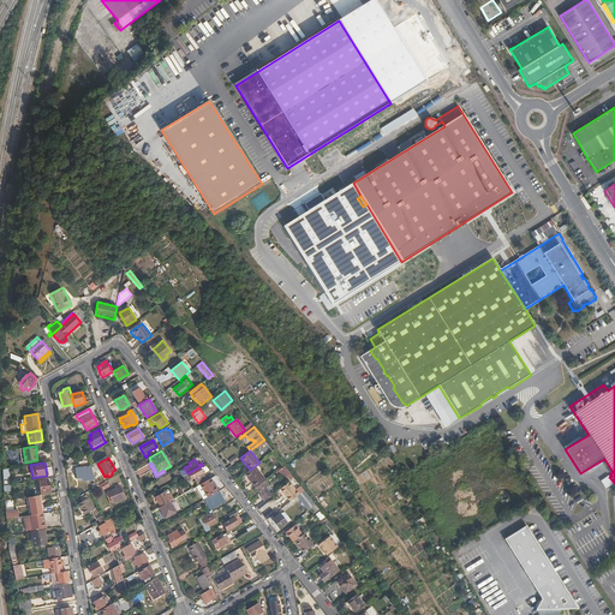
[(94,478),(91,466),(76,467),(77,477),(83,476),(84,479),(94,478)]
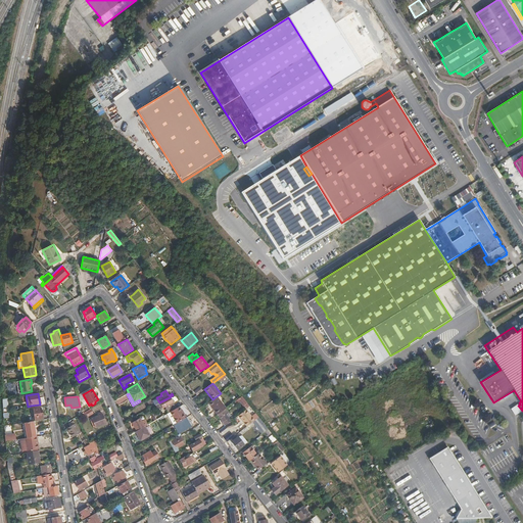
[(215,411),(218,415),(226,409),(217,396),(212,399),(207,402),(215,411)]
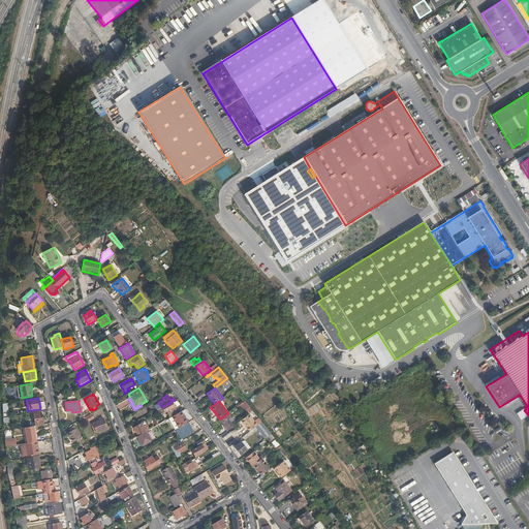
[(245,401),(237,406),(239,409),(242,406),(246,411),(250,408),(245,401)]
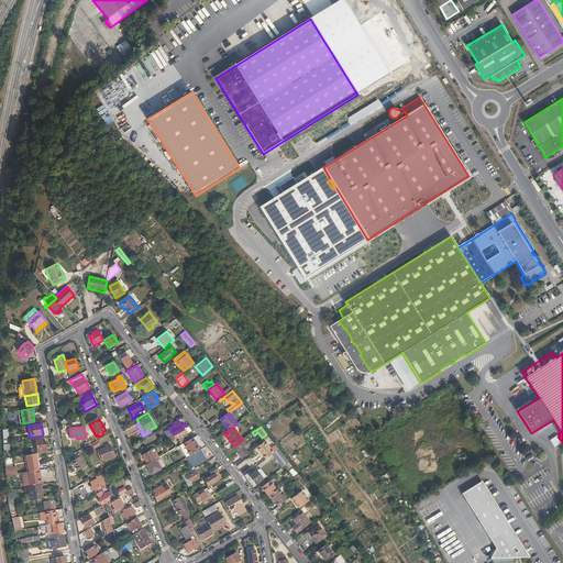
[(172,433),(167,435),(170,441),(175,439),(175,440),(178,439),(181,444),(183,443),(189,440),(185,432),(183,428),(172,433)]
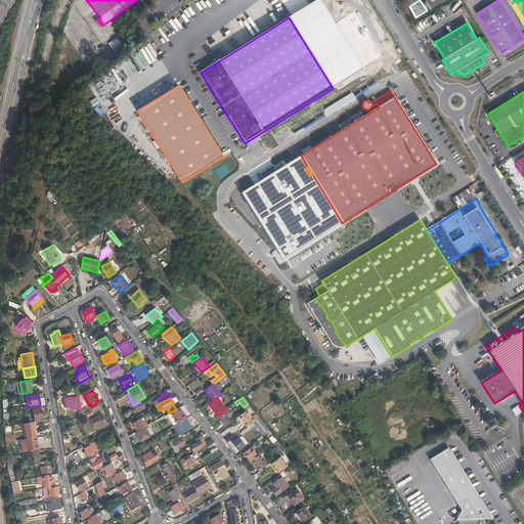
[(208,403),(206,405),(213,413),(215,411),(208,403)]
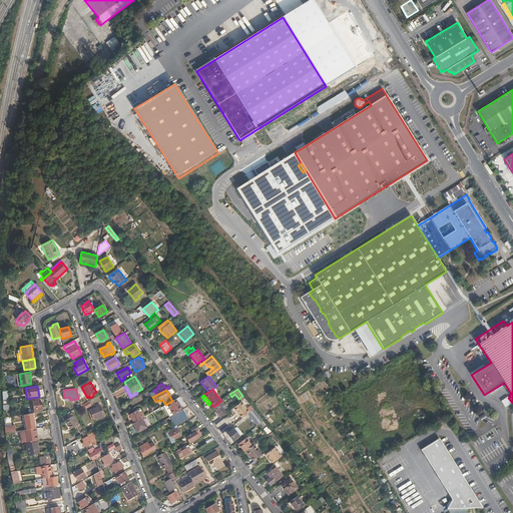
[(166,404),(172,415),(182,410),(175,399),(172,401),(166,404)]
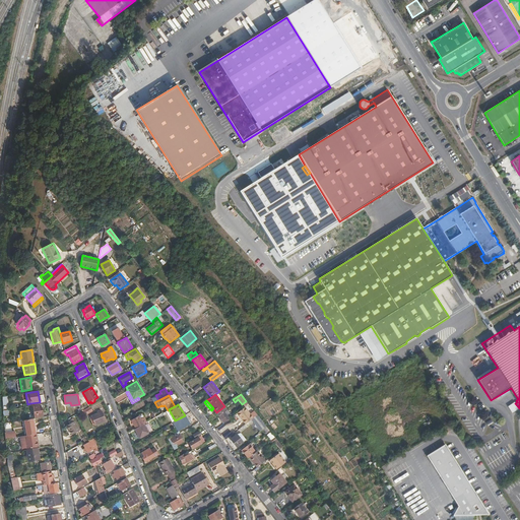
[(35,418),(43,416),(42,409),(42,407),(41,406),(40,405),(33,406),(35,418)]
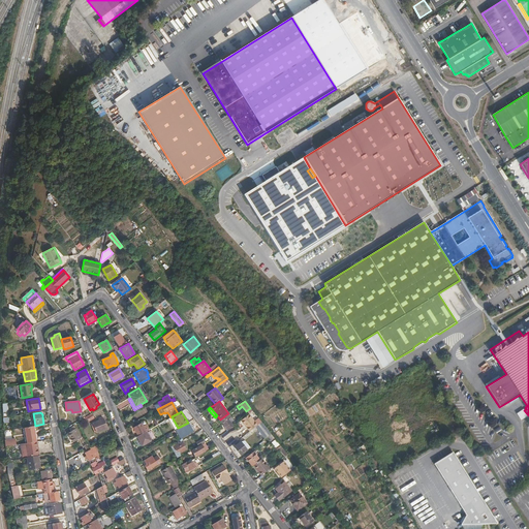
[(92,413),(84,418),(85,421),(87,419),(88,422),(94,418),(92,413)]
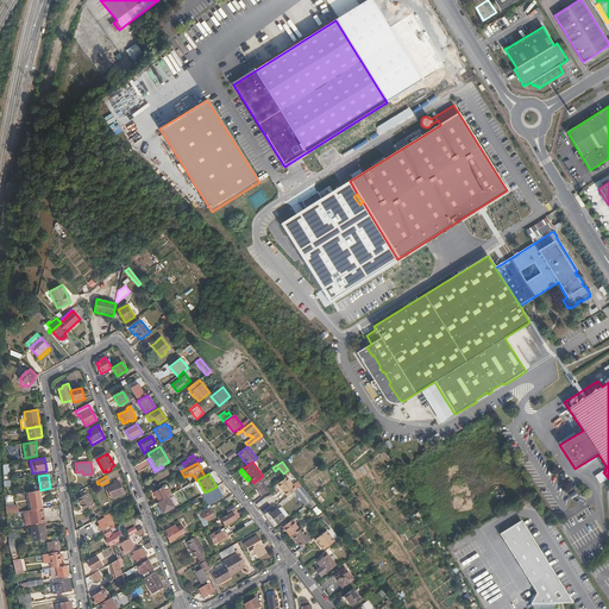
[(258,493),(262,496),(272,488),(271,485),(268,488),(267,487),(264,483),(267,481),(263,476),(253,483),(258,490),(259,491),(258,493)]
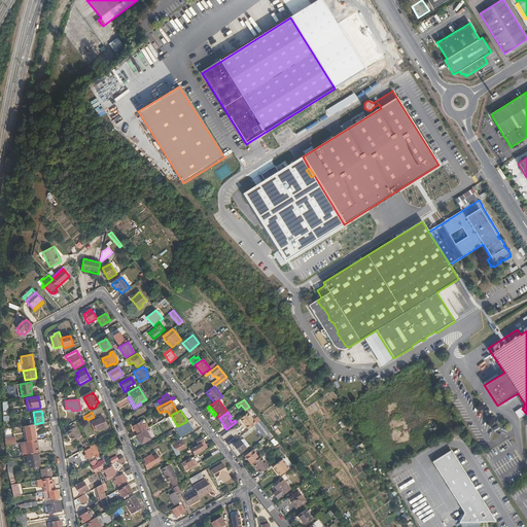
[(256,424),(248,413),(240,419),(249,429),(254,425),(256,424)]
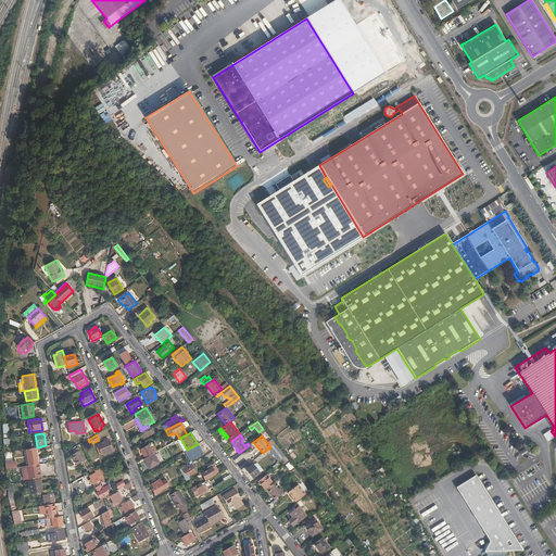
[(104,442),(96,445),(99,456),(112,451),(113,451),(108,438),(103,440),(104,442)]
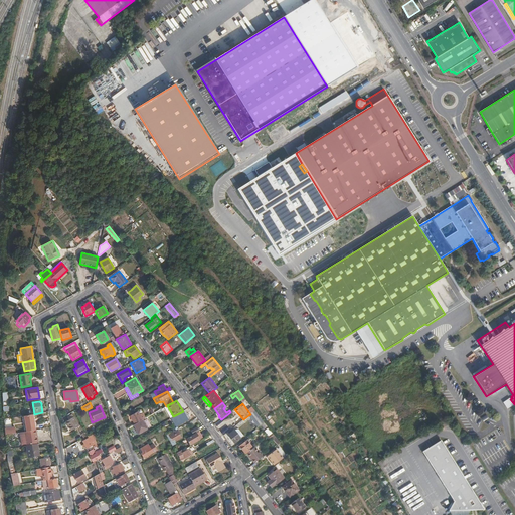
[(135,424),(142,419),(146,418),(143,412),(140,414),(138,411),(127,417),(129,422),(132,420),(135,424)]
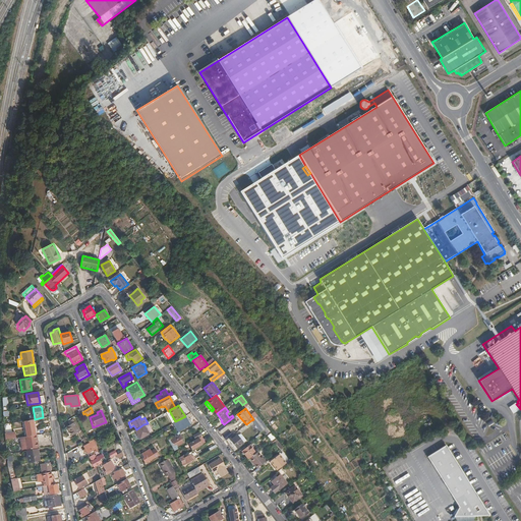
[(185,416),(176,421),(180,430),(190,424),(187,419),(185,416)]
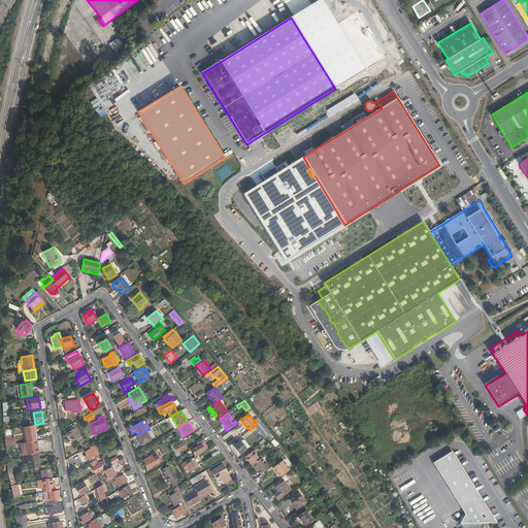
[(270,433),(261,422),(257,425),(255,426),(264,438),(267,436),(270,433)]
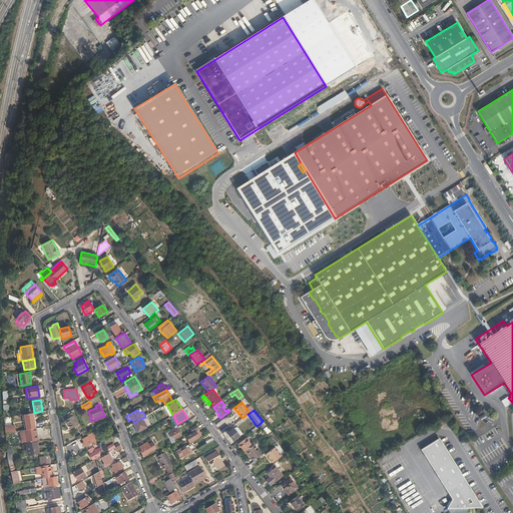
[(32,413),(23,415),(26,430),(35,428),(32,413)]
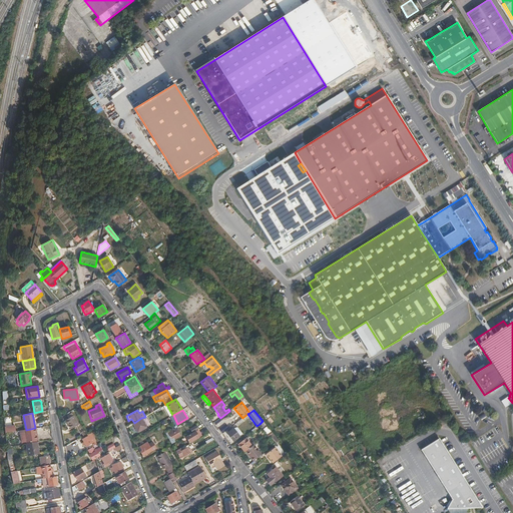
[(71,430),(79,425),(72,413),(67,416),(69,418),(65,420),(71,430)]
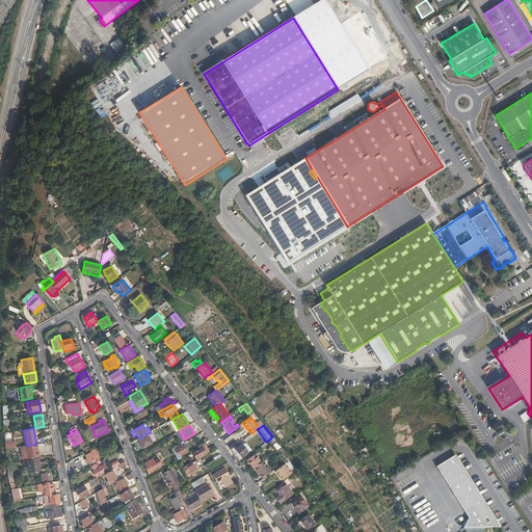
[(139,439),(137,440),(142,449),(153,443),(147,433),(139,439)]
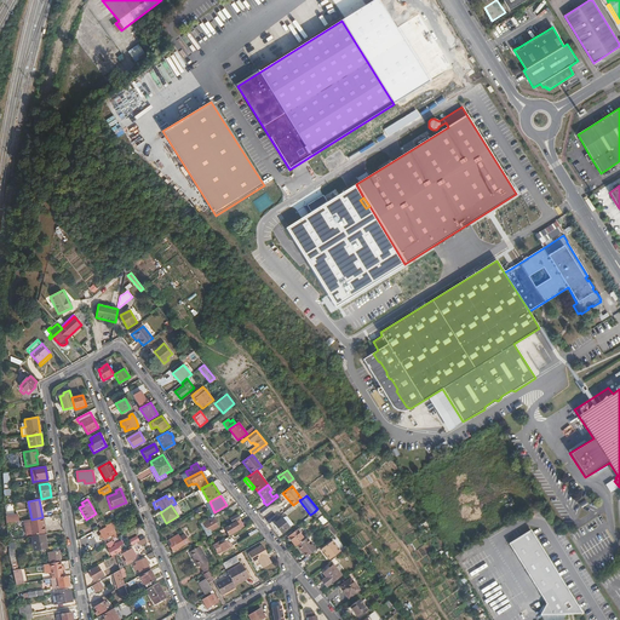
[(287,516),(283,518),(290,527),(293,524),(287,516)]
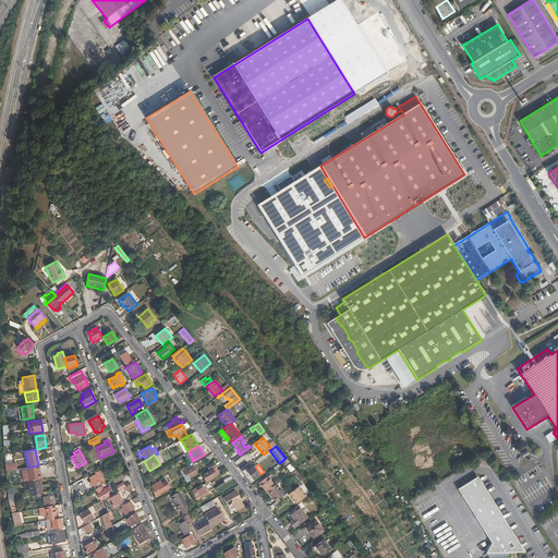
[(41,477),(39,465),(38,465),(28,468),(25,468),(27,480),(29,480),(29,483),(40,481),(39,477),(41,477)]
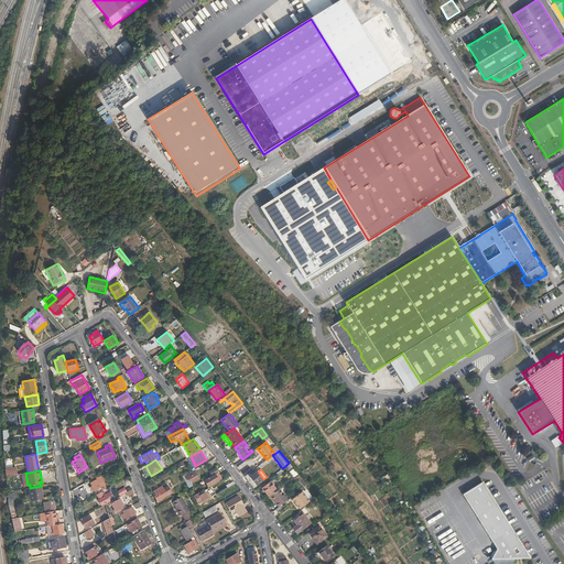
[(182,477),(188,488),(194,486),(194,485),(193,484),(198,479),(197,476),(198,475),(195,470),(188,474),(182,477)]
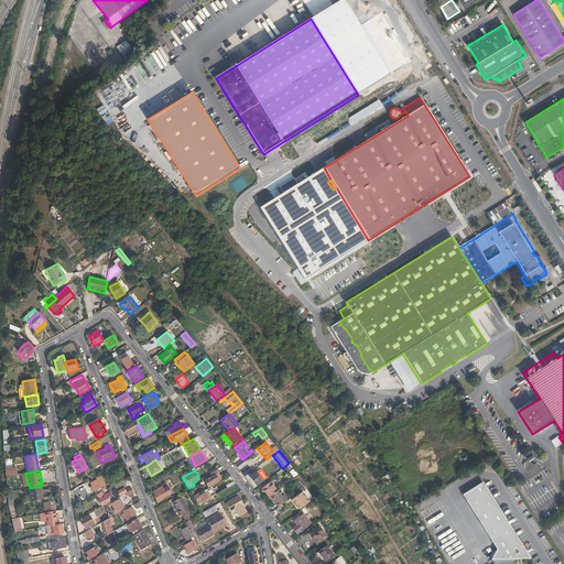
[(263,479),(258,472),(257,470),(249,477),(257,486),(263,479)]
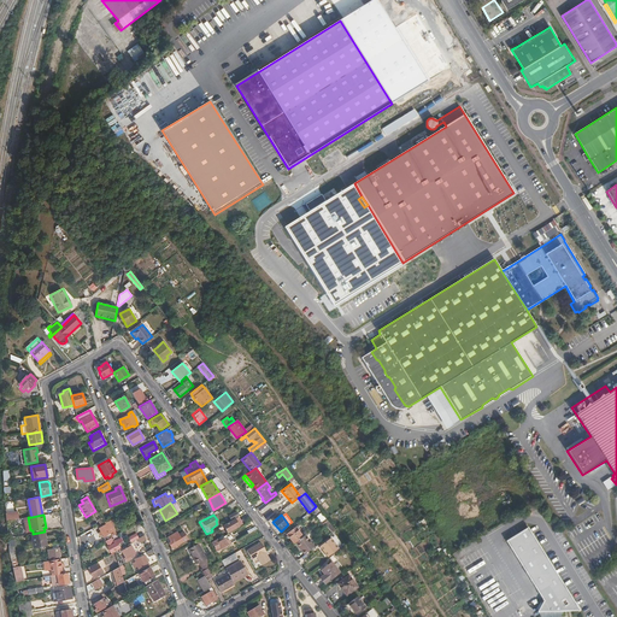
[(227,523),(223,526),(228,533),(242,524),(239,517),(227,523)]
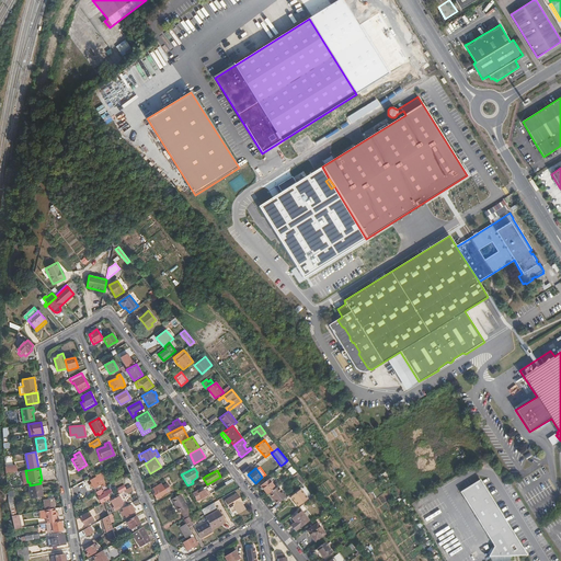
[(98,472),(95,474),(96,477),(92,479),(92,478),(90,479),(91,480),(90,480),(94,489),(102,484),(100,482),(103,481),(100,476),(101,476),(101,477),(102,478),(103,478),(102,472),(101,471),(99,473),(98,472)]
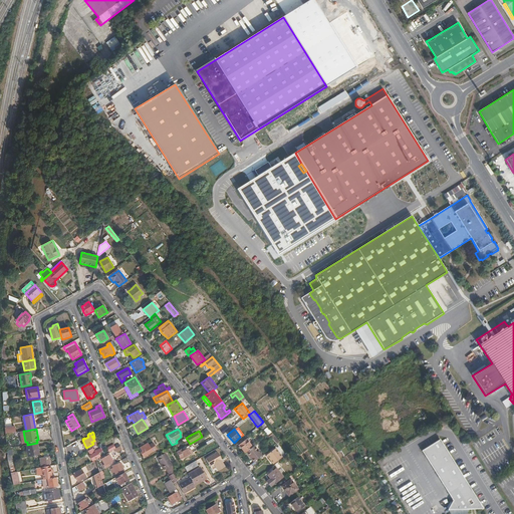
[(238,445),(245,453),(246,452),(253,447),(249,442),(246,439),(238,445)]
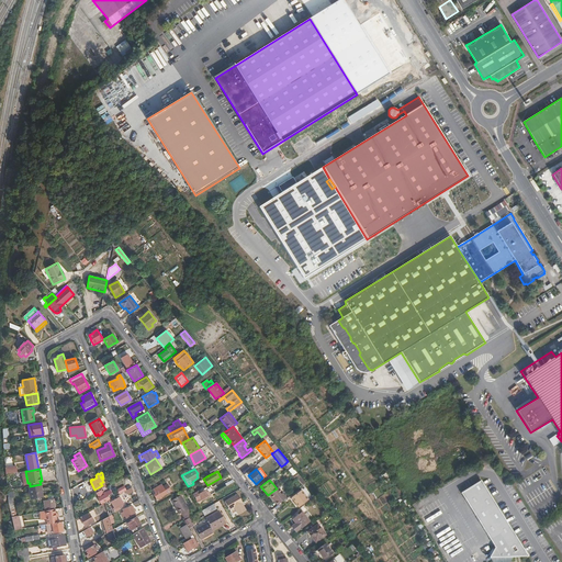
[(528,557),(481,481),(461,493),(495,548),(491,558),(493,561),(510,561),(513,557),(528,557)]
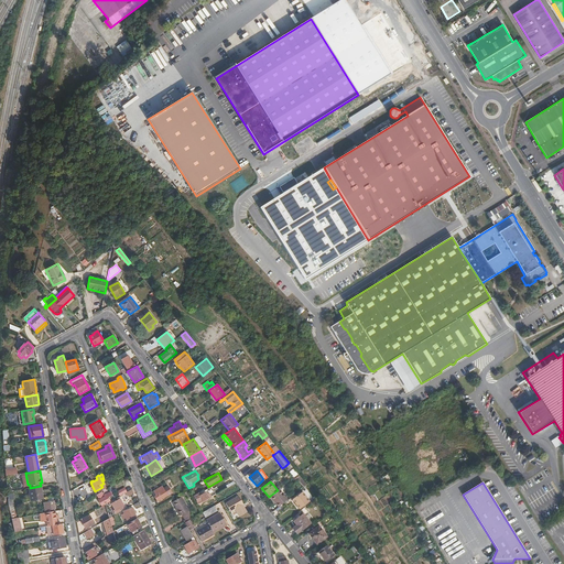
[(44,499),(41,486),(30,488),(28,488),(30,496),(24,496),(25,502),(44,499)]
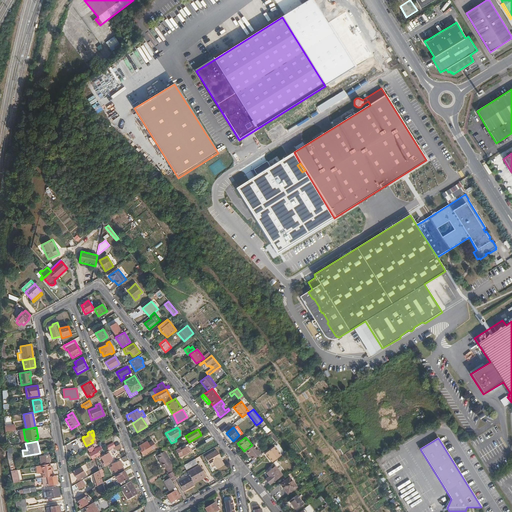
[(147,441),(139,446),(141,450),(140,451),(142,456),(156,447),(152,441),(148,443),(147,441)]
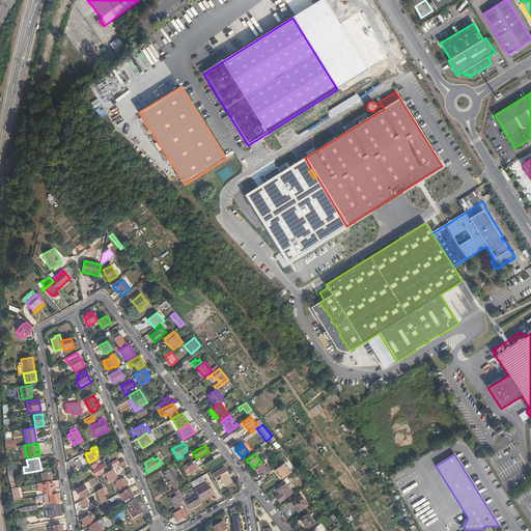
[(254,467),(261,477),(271,471),(262,460),(261,462),(254,467)]
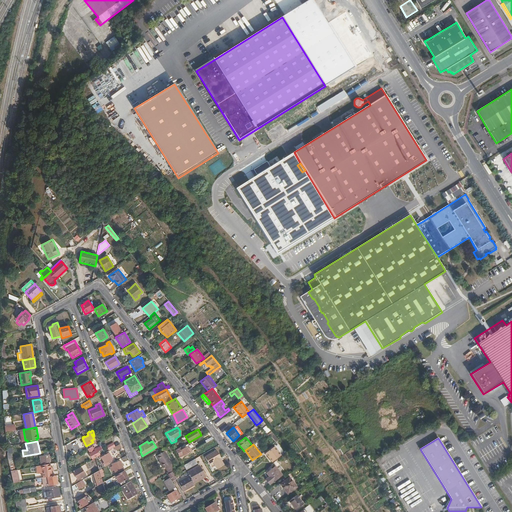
[(94,450),(93,448),(92,447),(88,449),(90,454),(89,454),(92,459),(100,455),(98,452),(102,449),(100,446),(95,449),(94,450)]
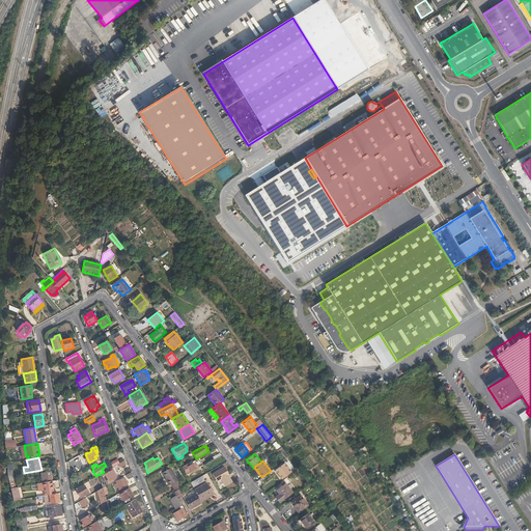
[(274,469),(268,473),(271,476),(275,473),(279,479),(280,478),(282,480),(291,472),(285,463),(275,470),(274,469)]
